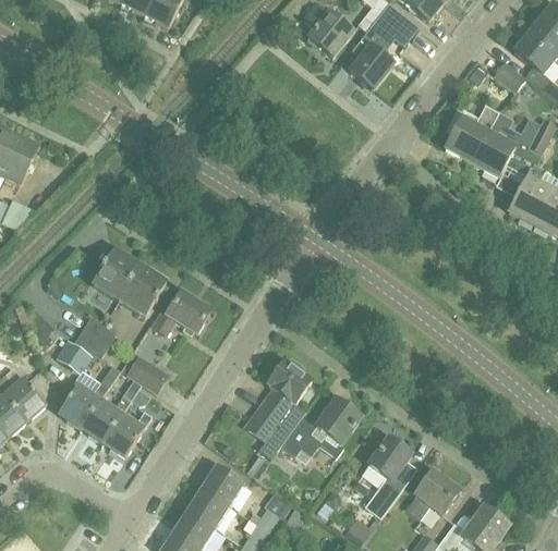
[(121,0),(120,3),(144,15),(150,0),(121,0)]
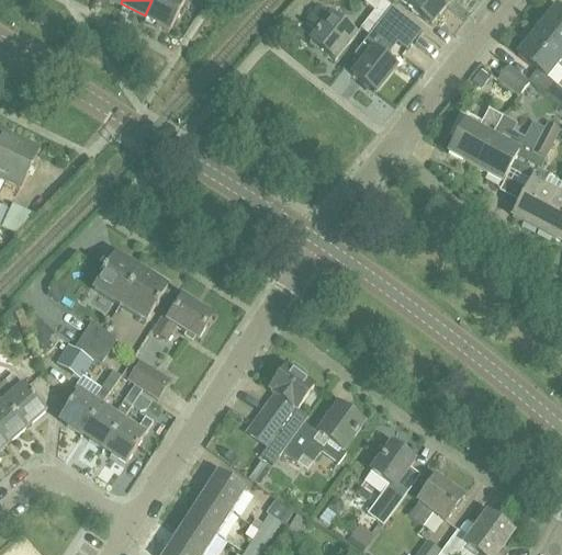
[(152,0),(145,15),(169,27),(182,0),(152,0)]
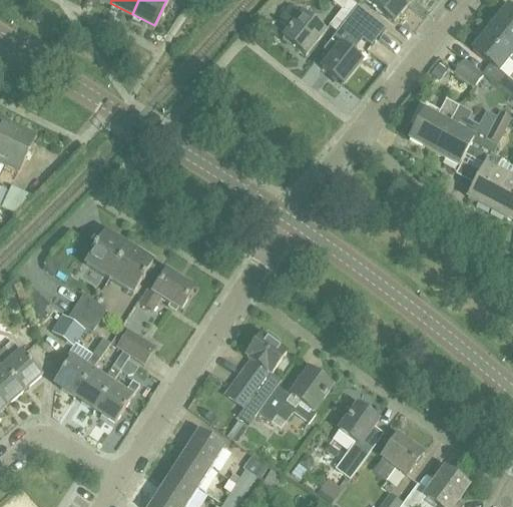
[(336,29),(357,3),(353,0),(334,0),(341,5),(328,21),(336,29)]
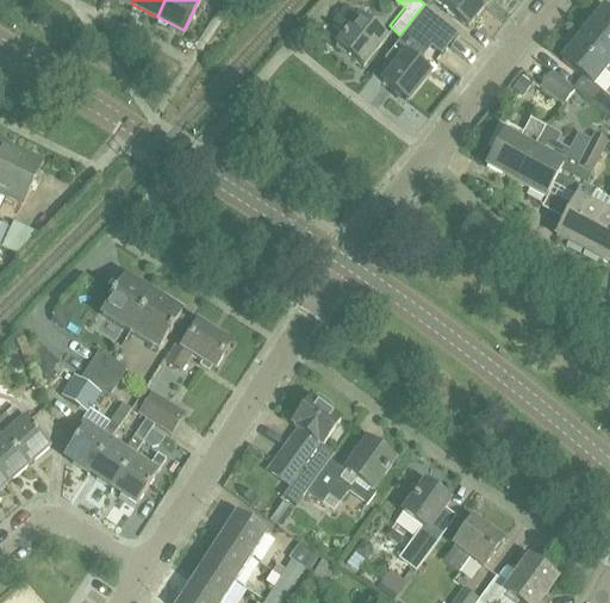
[(437,0),(443,5),(443,4),(467,23),(484,2),(481,0),(437,0)]
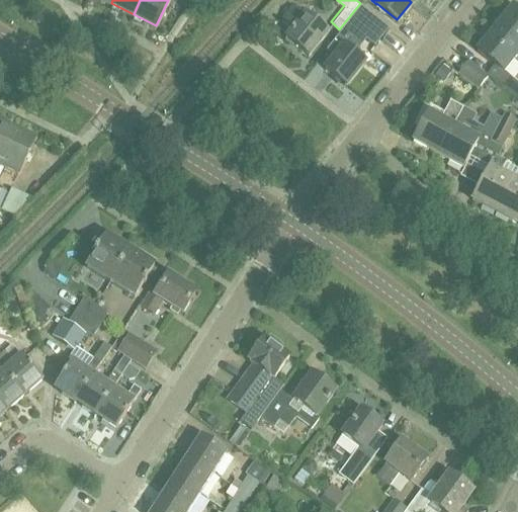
[(279,17),(290,25),(284,33),(308,53),(326,29),(303,10),(292,1),(279,17)]
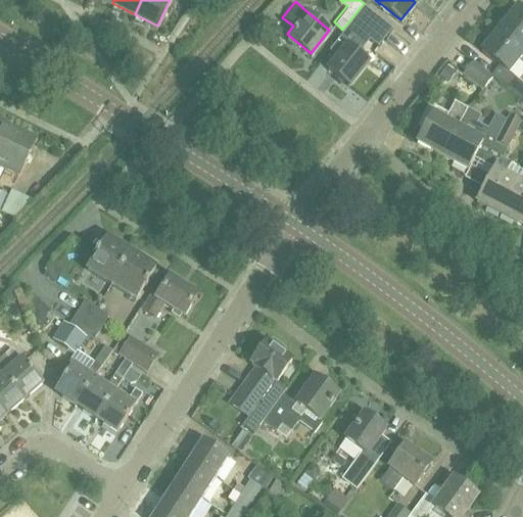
[(364,3),(342,30),(351,37),(366,19),(376,28),(383,18),(364,3)]
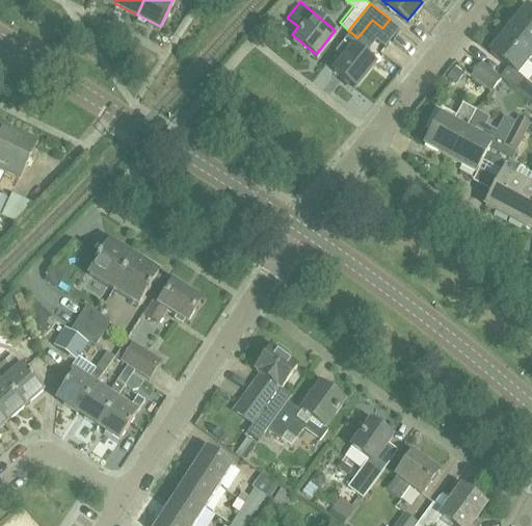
[(531,9),(525,3),(506,26),(531,46),(531,9)]
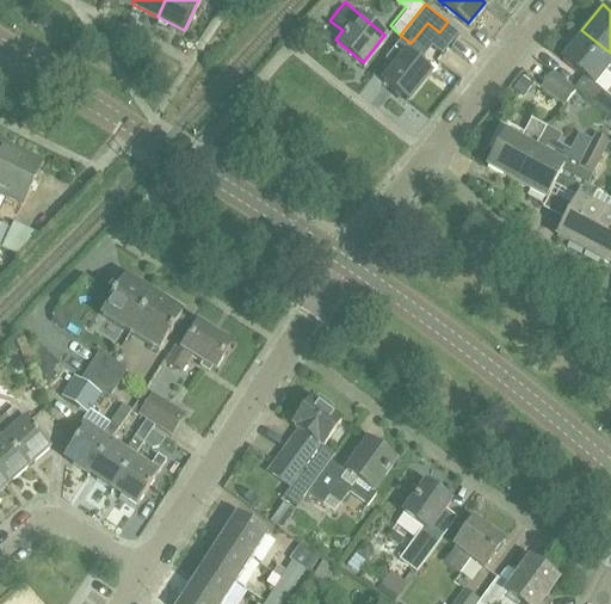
[(610,57),(610,53),(581,30),(561,56),(581,73),(574,84),(610,112),(610,94),(593,80),(610,57)]
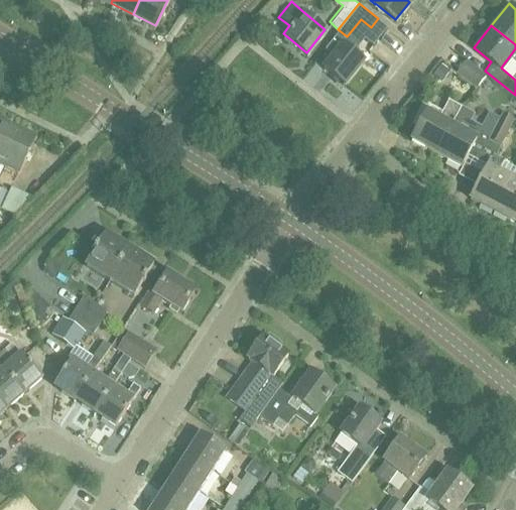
[(345,83),(364,58),(342,41),(324,66),(345,83)]
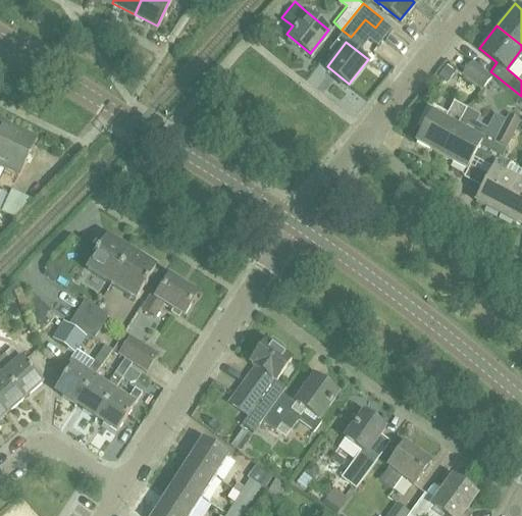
[(490,71),(470,56),(460,69),(480,86),(490,71)]
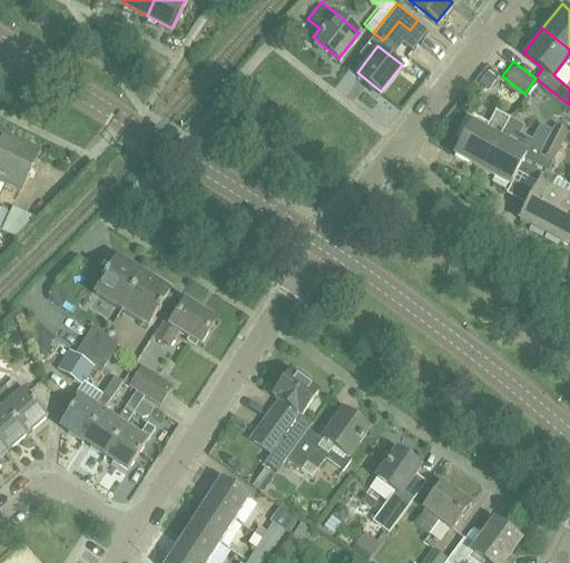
[(481,165),(508,112),(493,106),(487,119),(467,109),(454,132),(461,136),(453,150),(481,165)]
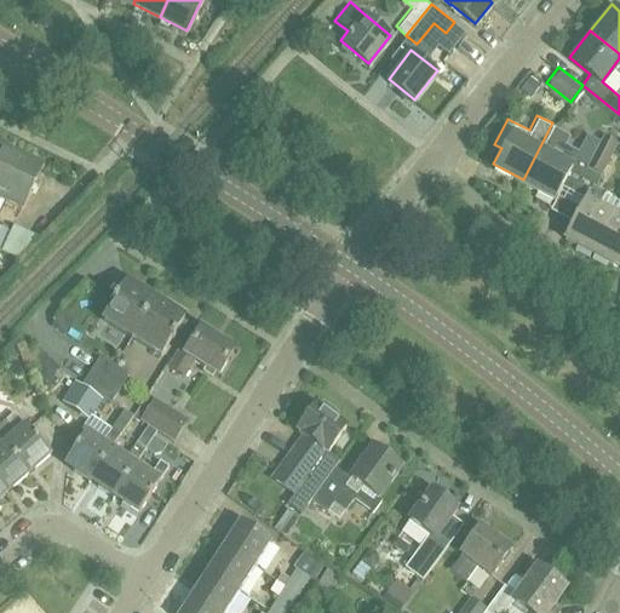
[(568,131),(552,122),(523,179),(554,195),(561,181),(574,187),(585,165),(586,162),(573,156),(570,160),(556,153),(568,131)]
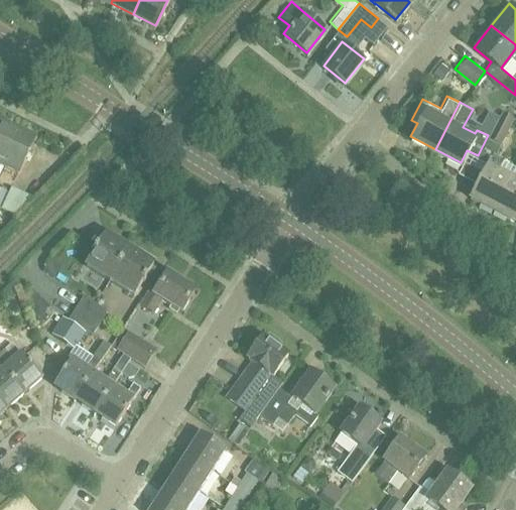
[(501,109),(488,135),(487,137),(500,143),(514,116),(501,109)]
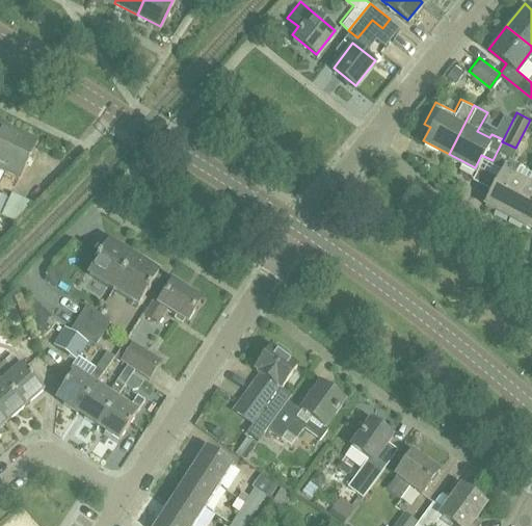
[(36,136),(2,120),(0,122),(0,164),(19,174),(36,136)]
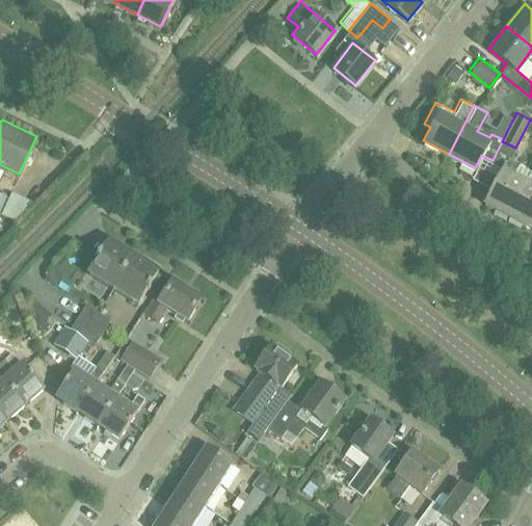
[(508,213),(525,180),(512,174),(519,162),(507,156),(484,201),(508,213)]
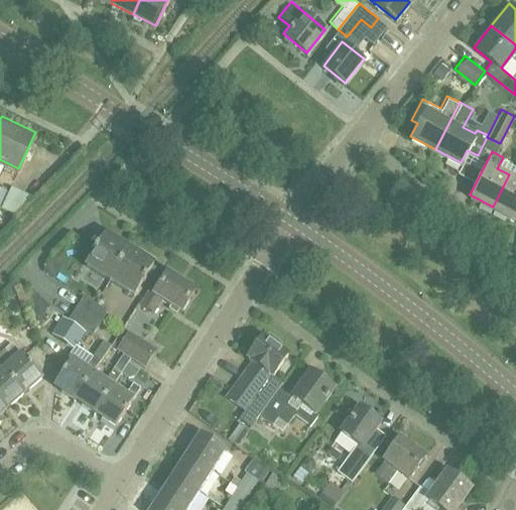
[(515,177),(509,174),(493,207),(515,219),(515,218),(515,177)]
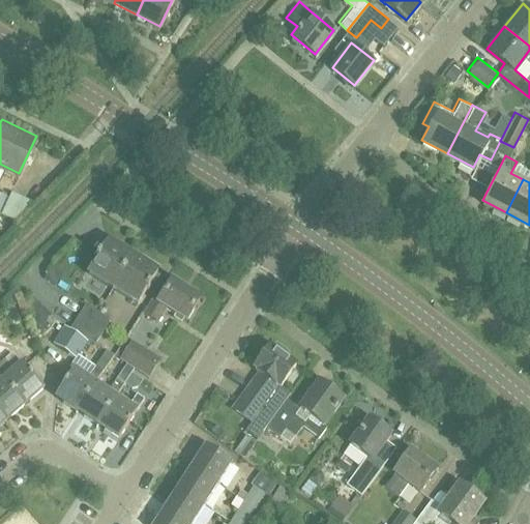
[(0,188),(0,210),(1,211),(9,194),(1,190),(0,188)]
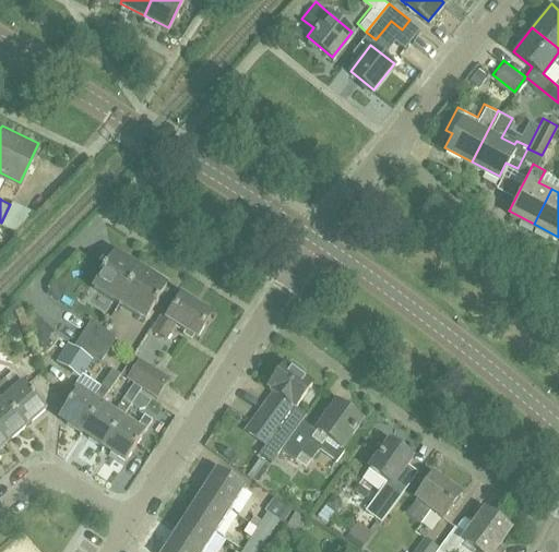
[(119,300),(141,265),(115,249),(93,283),(119,300)]
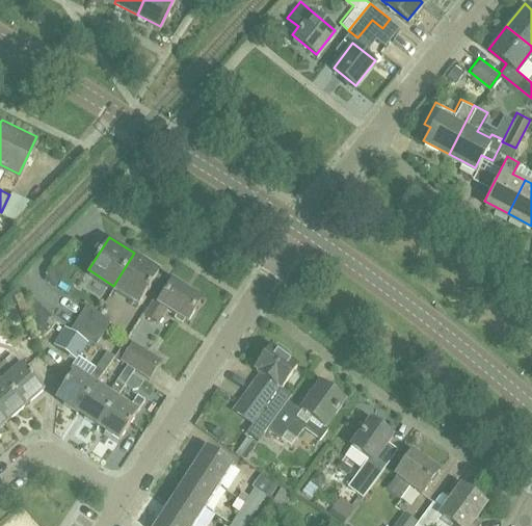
[(134,253),(113,286),(137,300),(158,267),(134,253)]
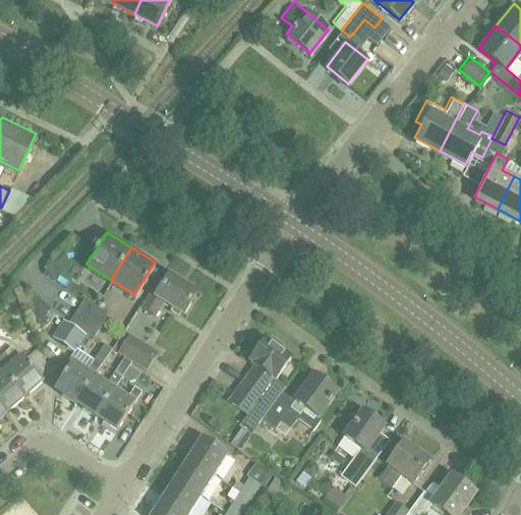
[(184,312),(198,290),(169,272),(158,289),(154,286),(142,303),(155,311),(163,298),(184,312)]
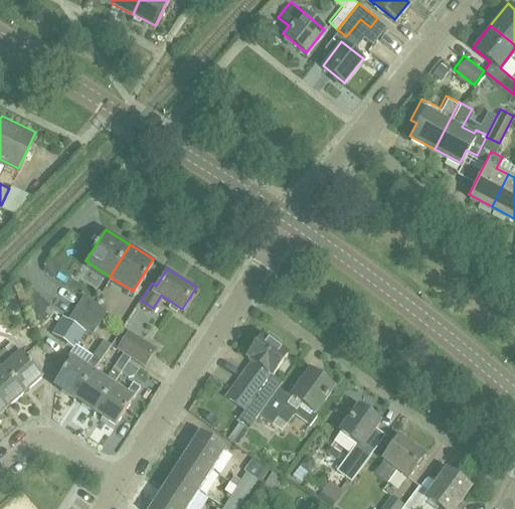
[(83,293),(69,315),(94,330),(108,307),(83,293)]
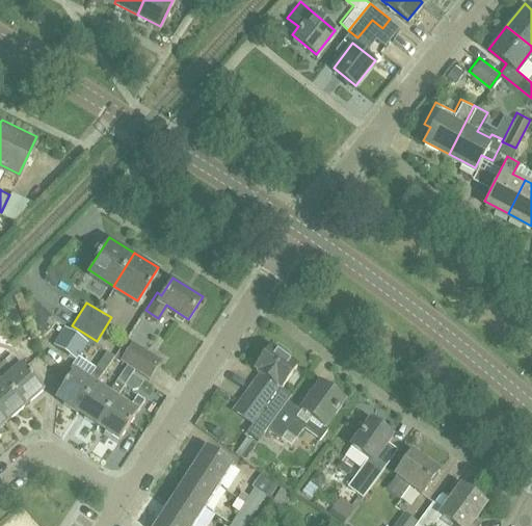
[(87,338),(64,323),(53,341),(76,356),(87,338)]
